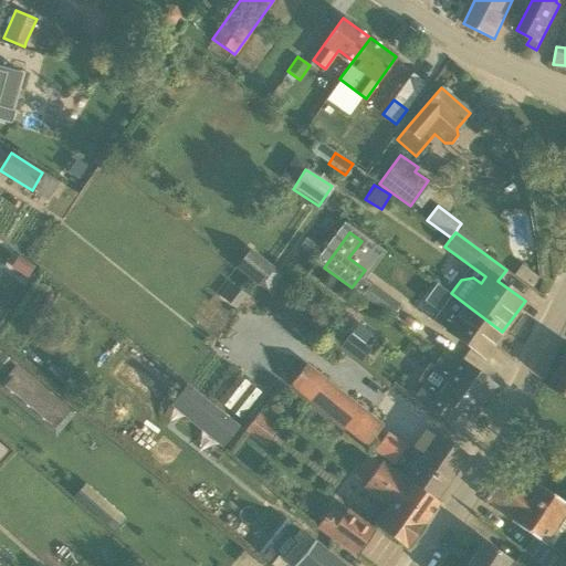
[(233,266),(259,286),(273,297),(287,278),(273,266),(249,248),(233,266)]
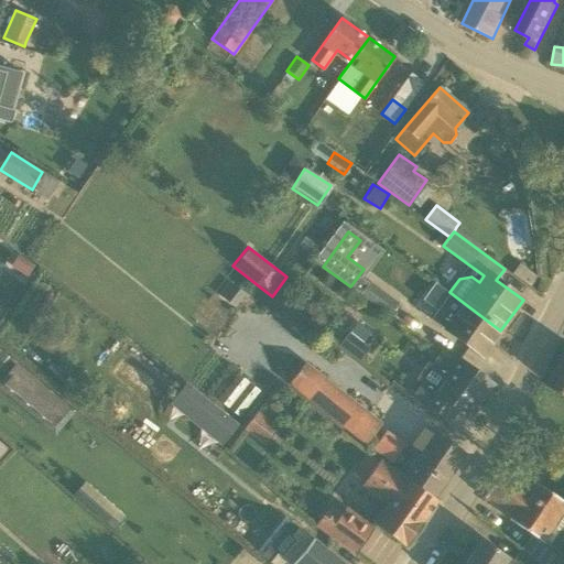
[(243,295),(228,282),(217,295),(232,308),(243,295)]
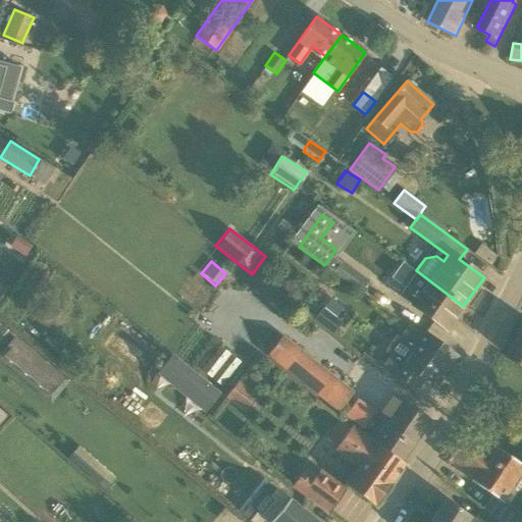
[(335,274),(352,285),(361,293),(368,282),(343,264),(335,274)]
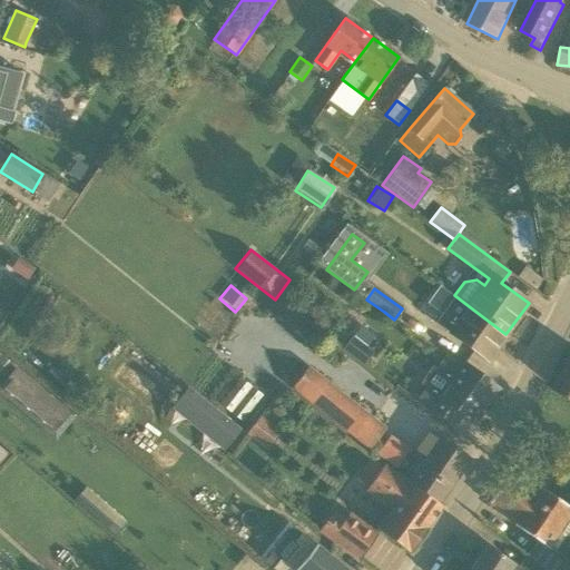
[(488,360),(505,334),(469,306),(450,333),(488,360)]
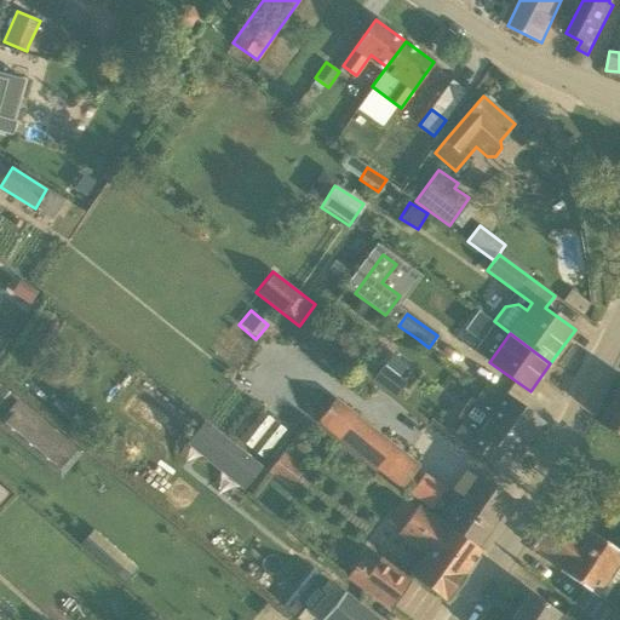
[(372,380),(395,397),(407,380),(384,365),(372,380)]
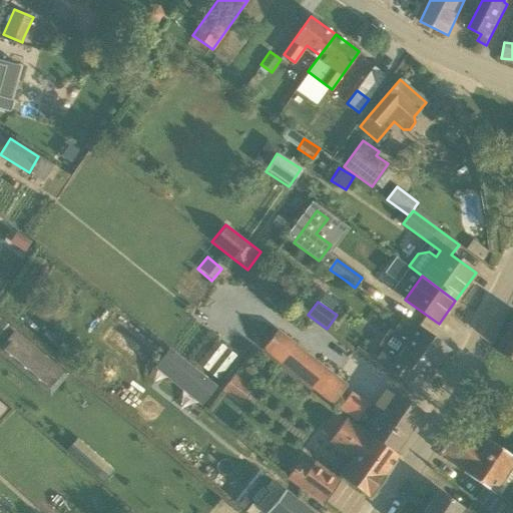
[(449,350),(422,331),(400,319),(393,332),(389,329),(377,345),(384,350),(375,361),(407,386),(416,374),(426,382),(449,350)]
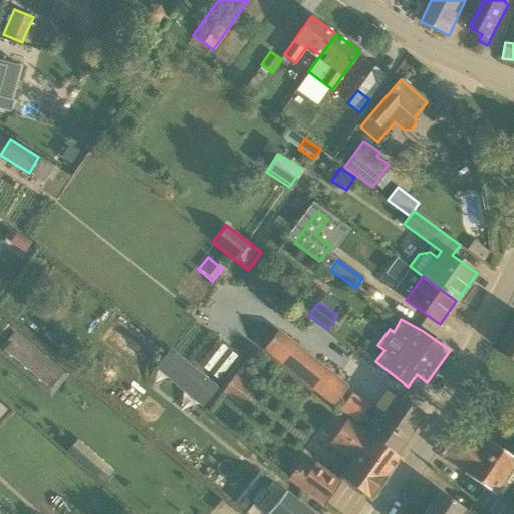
[(513,326),(509,337),(505,339),(503,343),(503,348),(501,351),(513,357),(513,326)]
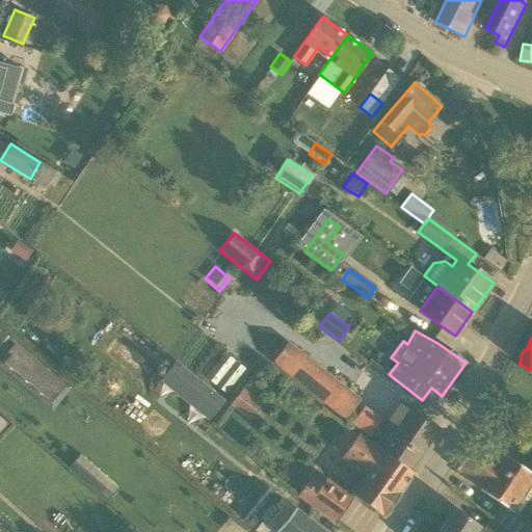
[(343,420),(361,398),(288,341),(271,363),(343,420)]
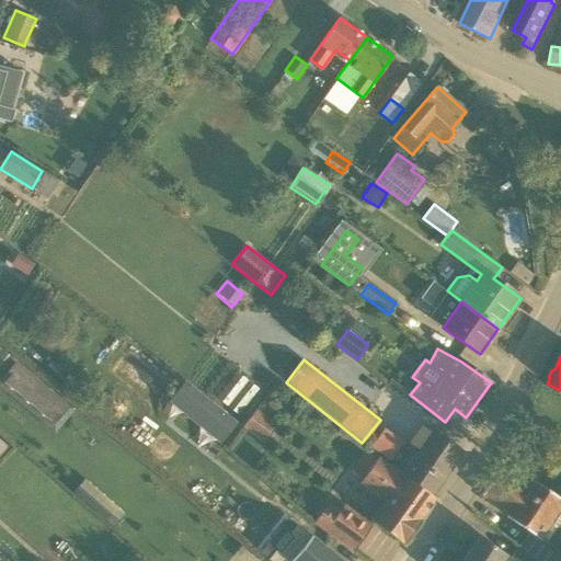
[(13,361),(0,376),(0,379),(53,423),(67,405),(13,361)]
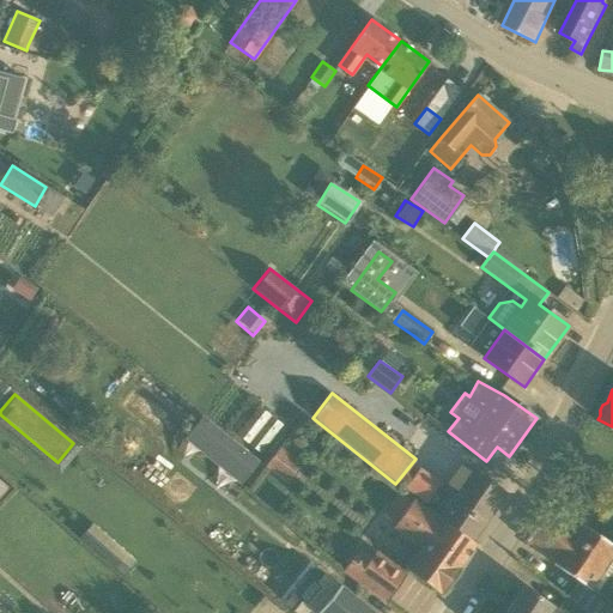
[(248,479),(265,459),(224,426),(207,447),(248,479)]
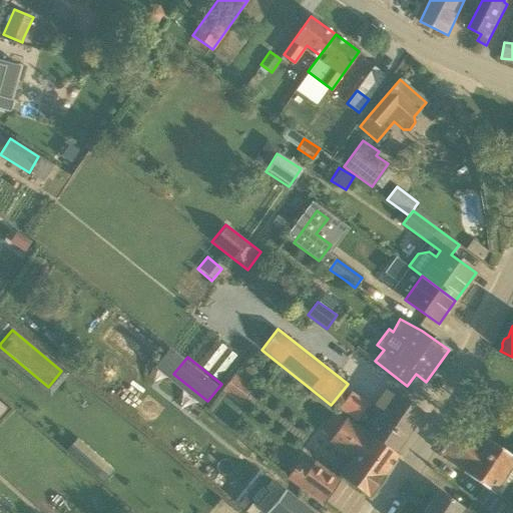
[(351,389),(338,407),(356,420),(369,403),(351,389)]
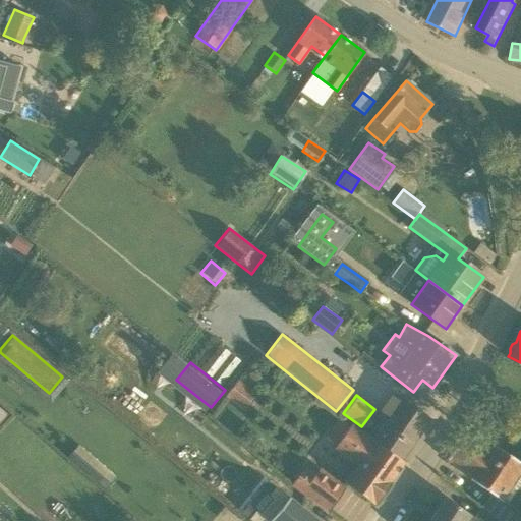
[(374,437),(402,459),(429,420),(400,400),(374,437)]
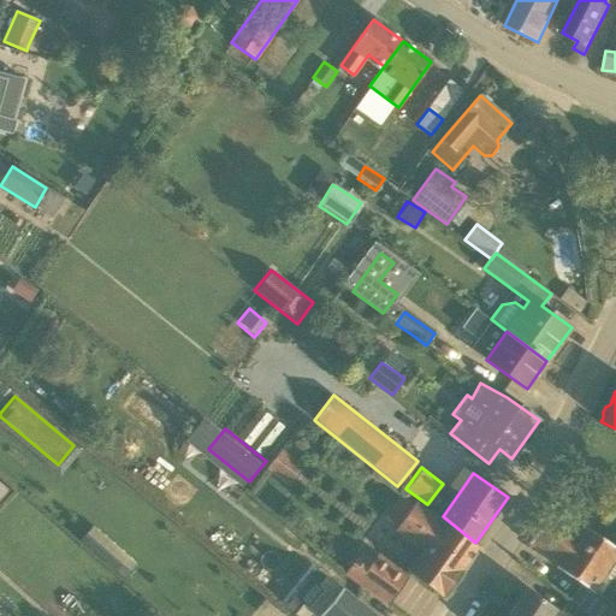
[(474,545),(475,543),(443,516),(440,520),(418,501),(396,527),(404,533),(425,551),(408,573),(414,578),(442,597),(467,562),(478,548),(474,545)]
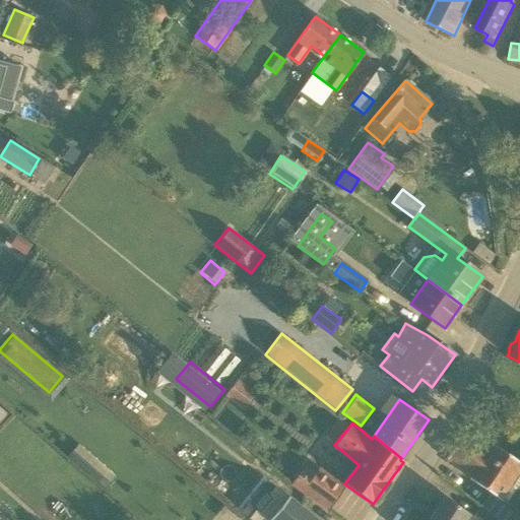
[(492,494),(479,509),(494,519),(516,519),(519,515),(519,512),(501,500),(519,471),(519,463),(492,443),(486,451),(462,435),(446,459),(471,476),(469,478),(492,494)]
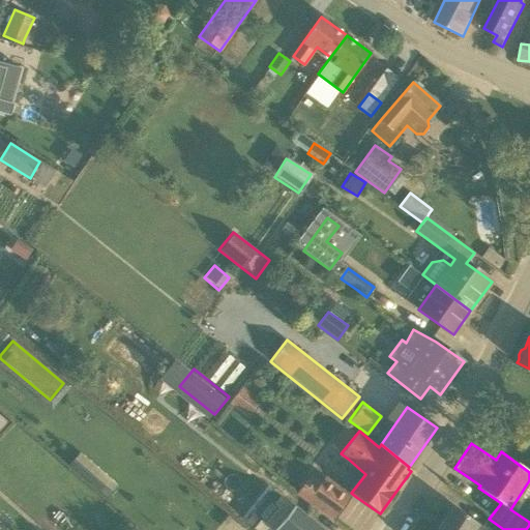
[(80,452),(69,465),(107,497),(117,484),(80,452)]
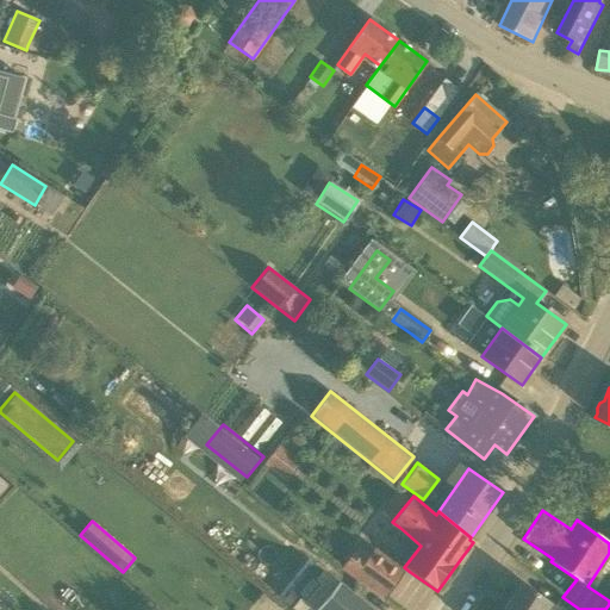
[(367,556),(355,548),(342,568),(384,598),(403,571),(373,549),(367,556)]
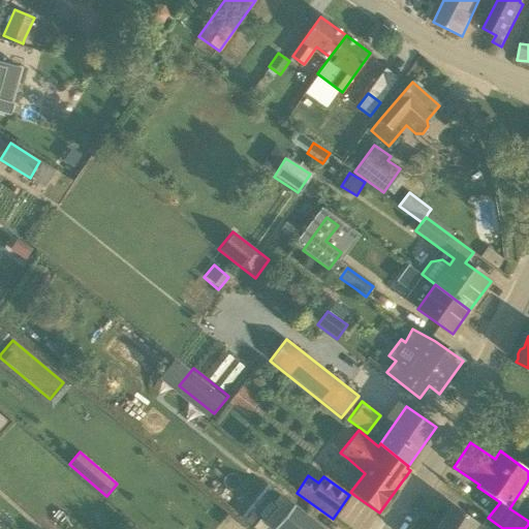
[(323,528),(279,493),(272,502),(277,506),(266,521),(260,517),(252,527),(254,528),(323,528)]
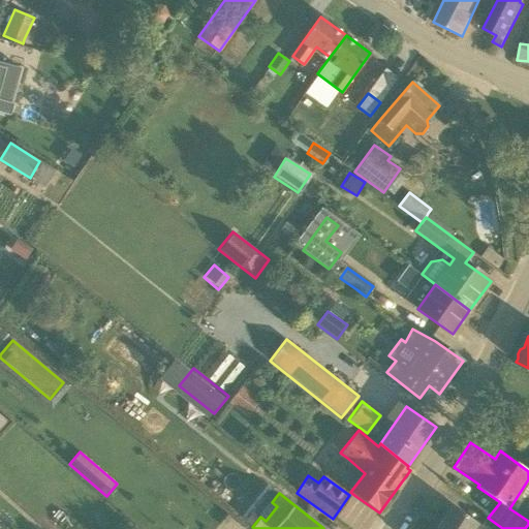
[(450,506),(435,528),(502,528),(488,518),(480,526),(450,506)]
